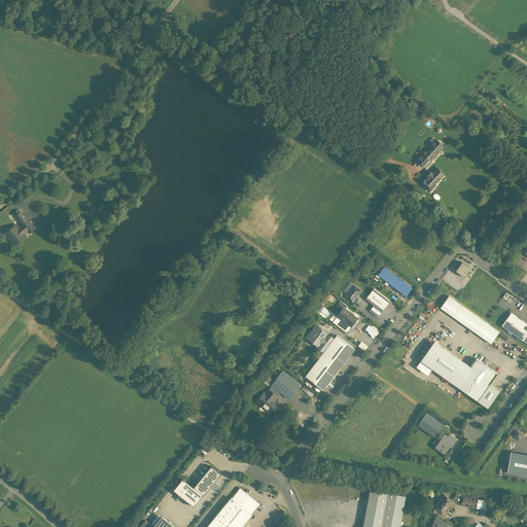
[(417,103),(411,112),(416,115),(423,107),(417,103)]
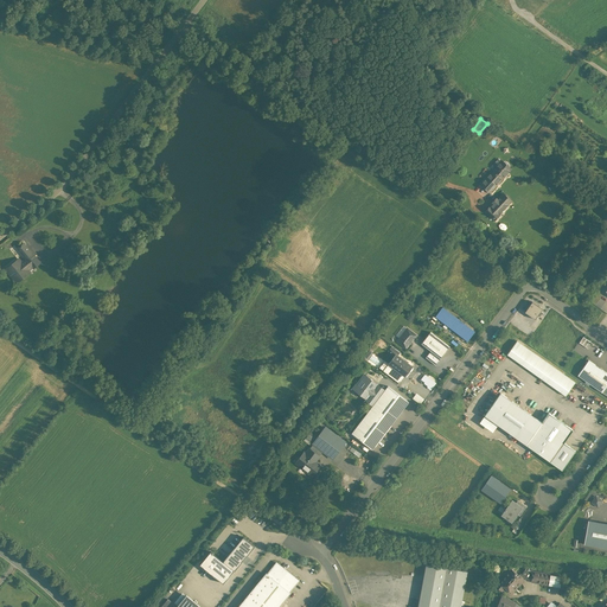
[(502,160),(493,170),(503,178),(511,170),(502,160)]
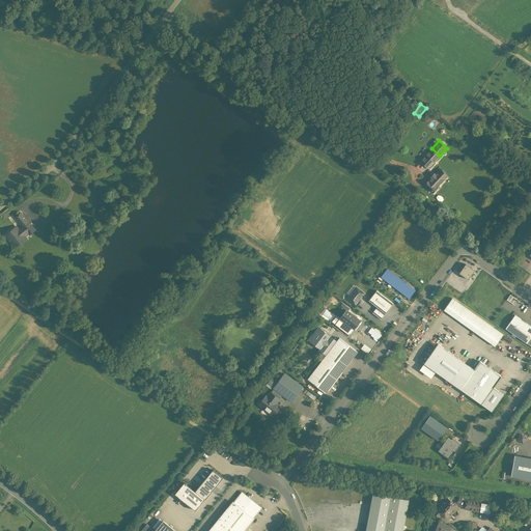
[(431,148),(420,161),(428,168),(440,156),(431,148)]
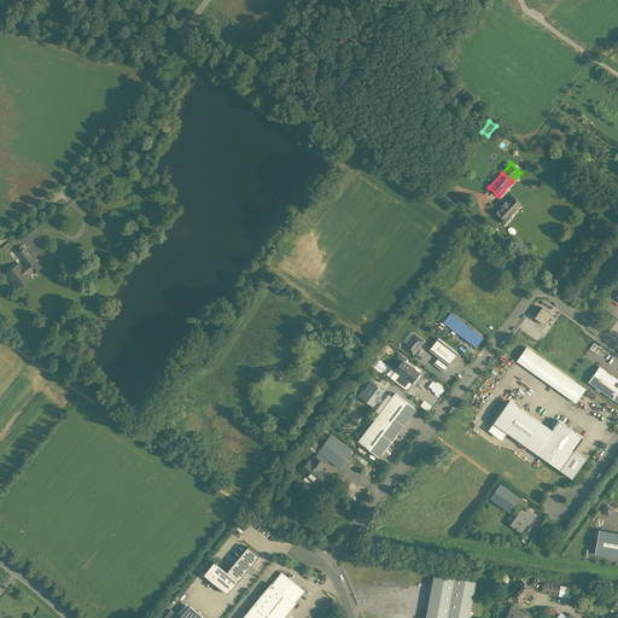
[(512,197),(507,203),(506,202),(502,205),(503,208),(500,210),(494,216),(503,225),(508,219),(520,205),(512,197)]
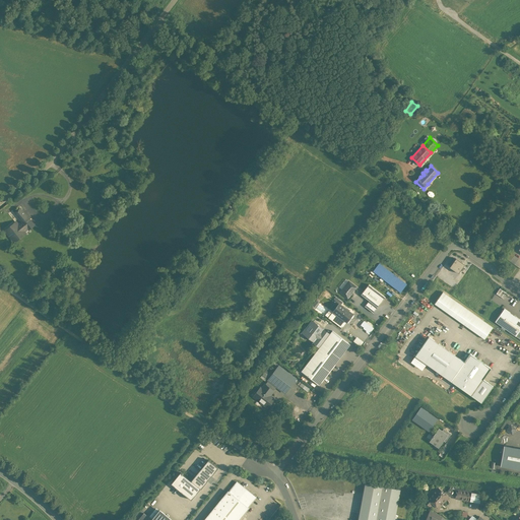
[(120,189),(113,198),(115,199),(116,198),(118,199),(124,192),(120,189)]
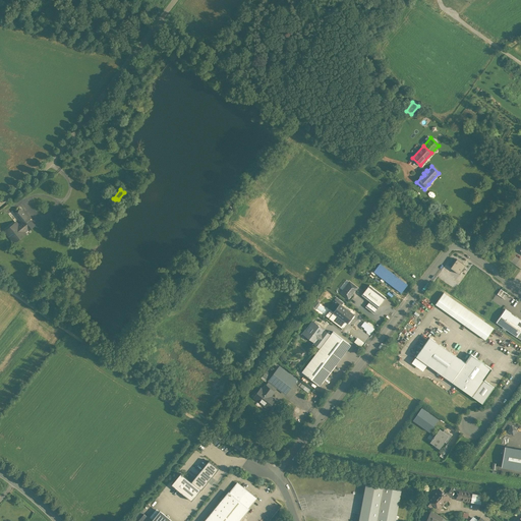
[(29,218),(20,209),(15,214),(21,222),(23,223),(29,218)]
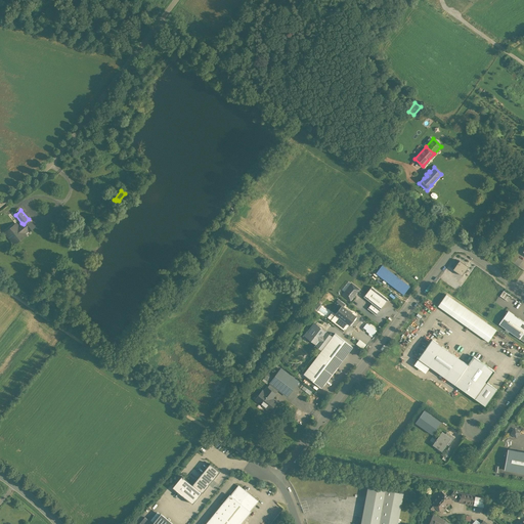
[(16,224),(6,232),(11,238),(13,237),(16,242),(25,234),(24,232),(28,229),(24,224),(22,223),(18,226),(16,224)]
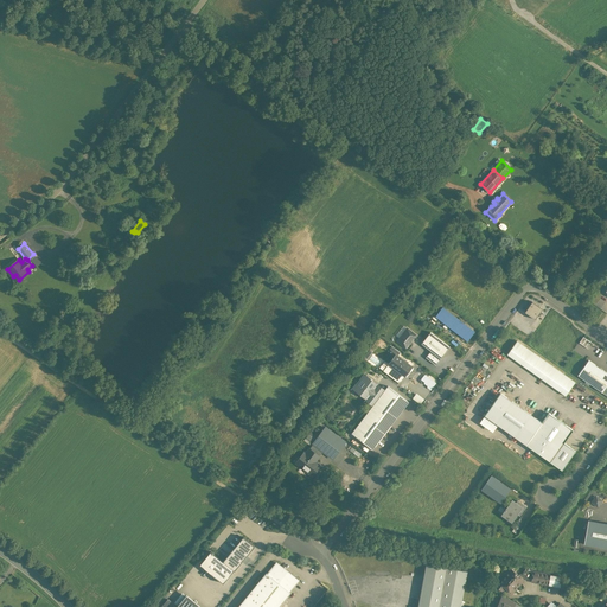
[(541,310),(530,302),(524,312),(535,319),(541,310)]
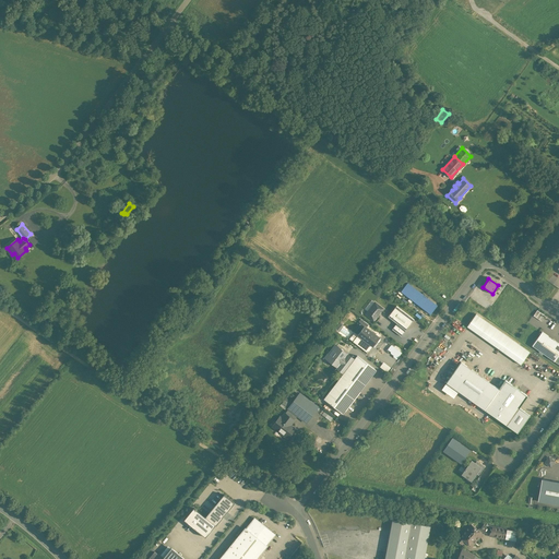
[(437,306),(407,283),(401,292),(430,314),(437,306)]
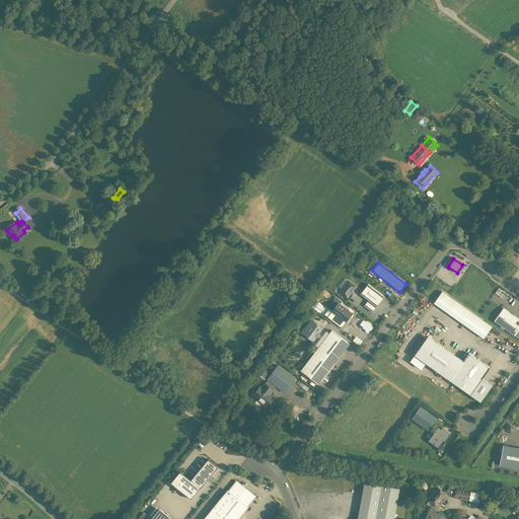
[(349,281),(340,292),(348,297),(356,287),(349,281)]
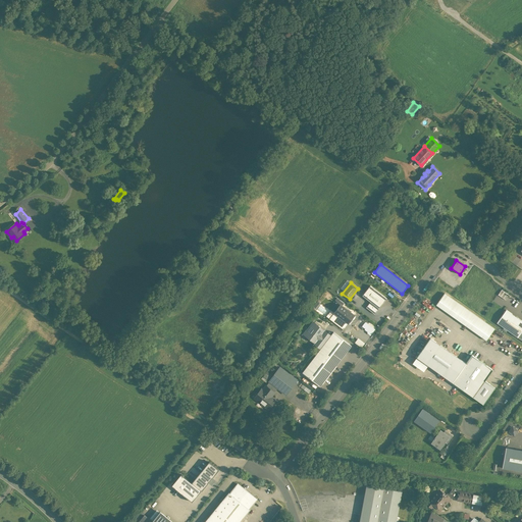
[(386,298),(370,285),(363,296),(371,302),(379,308),(386,298)]
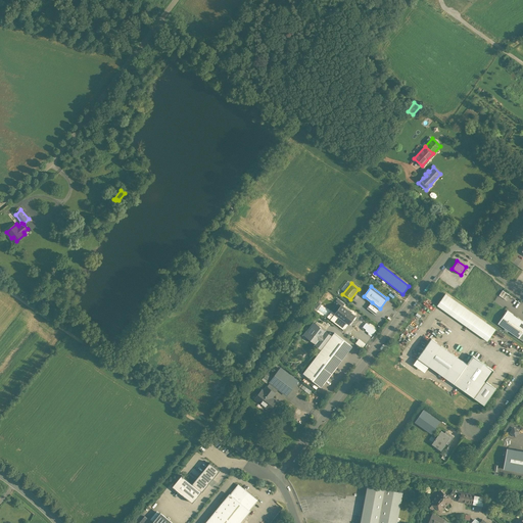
[(503,289),(498,294),(507,300),(510,295),(503,289)]
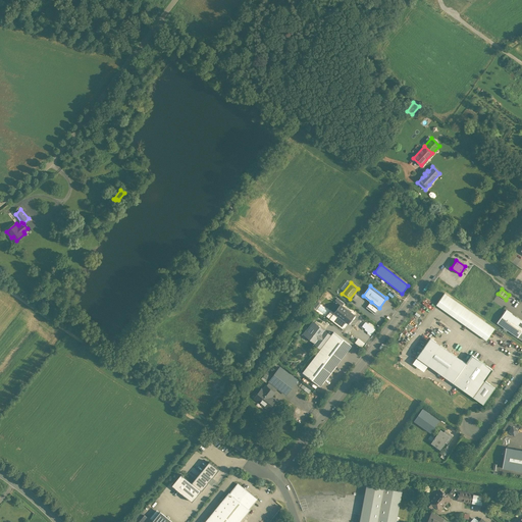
[(435,305),(485,340),(494,328),(444,293),(435,305)]
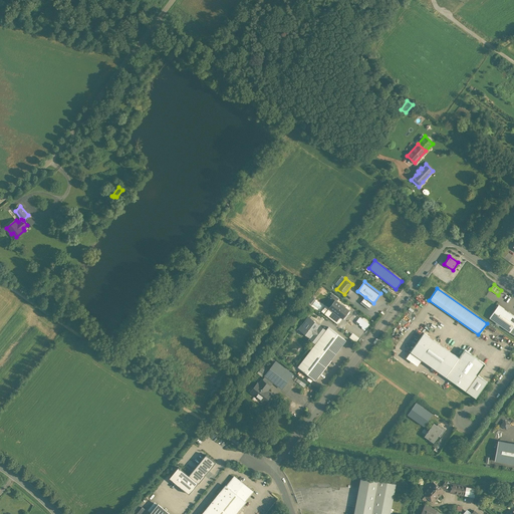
[(332,297),(326,305),(329,308),(335,300),(332,297)]
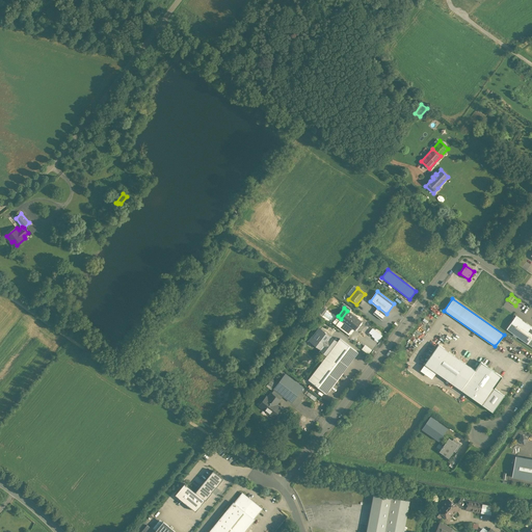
[(387,314),(378,308),(373,313),(382,320),(387,314)]
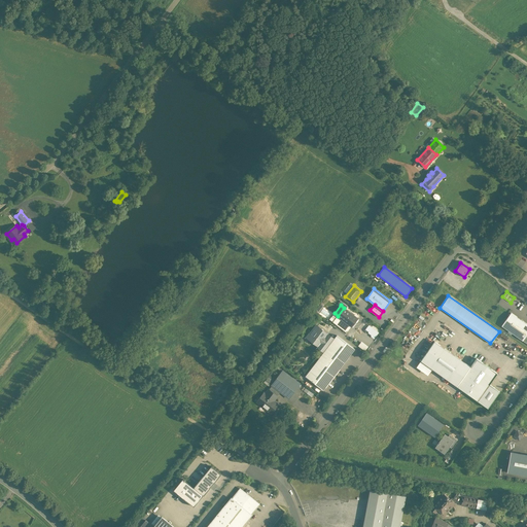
[(358,318),(344,308),(338,316),(352,326),(358,318)]
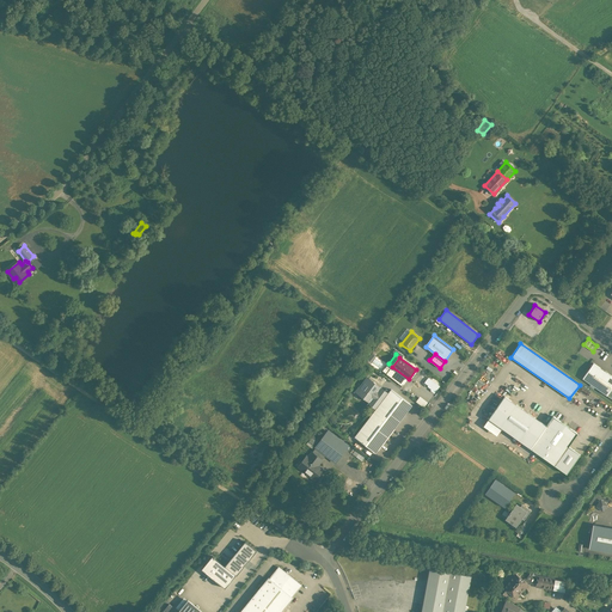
[(611,375),(594,363),(583,379),(611,398),(611,375)]
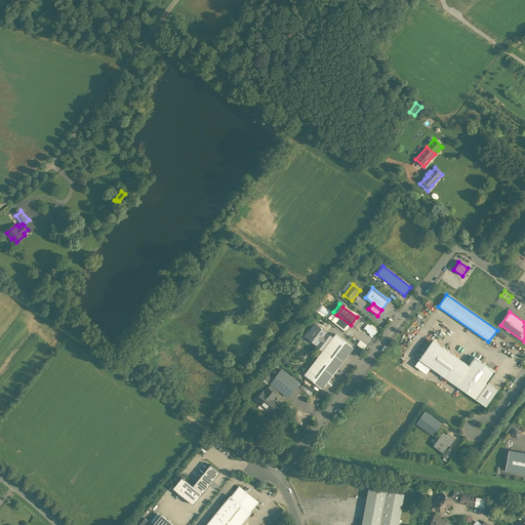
[(363,328),(373,336),(377,331),(368,323),(363,328)]
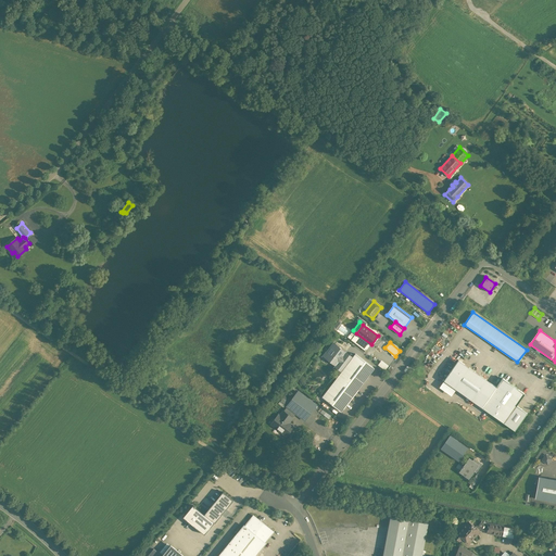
[(342,370),(352,358),(333,344),(324,357),(342,370)]
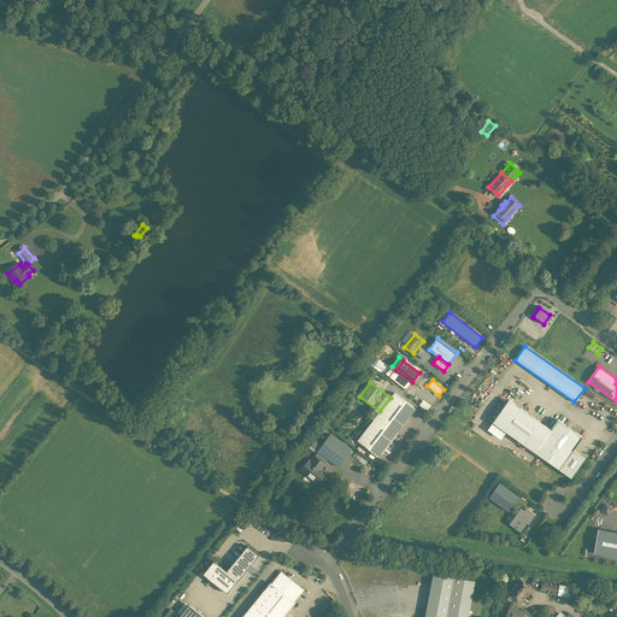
[(380,411),(358,440),(378,457),(416,409),(394,393),(391,398),(380,411)]
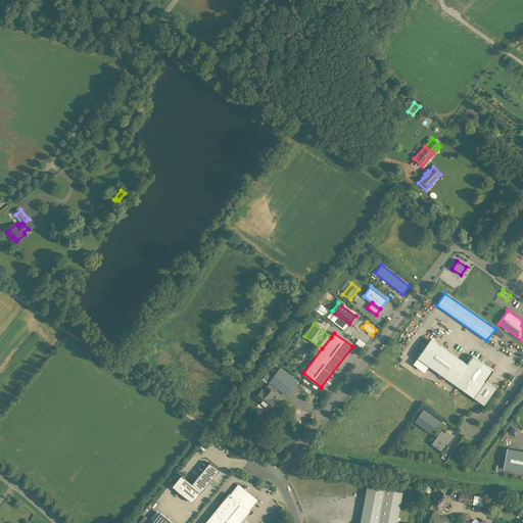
[(359,338),(355,342),(362,347),(366,343),(359,338)]
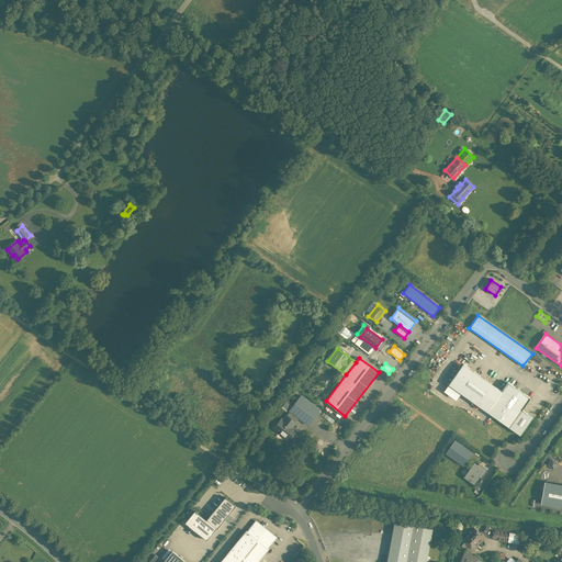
[(447,385),(486,412),(501,392),(461,364),(447,385)]
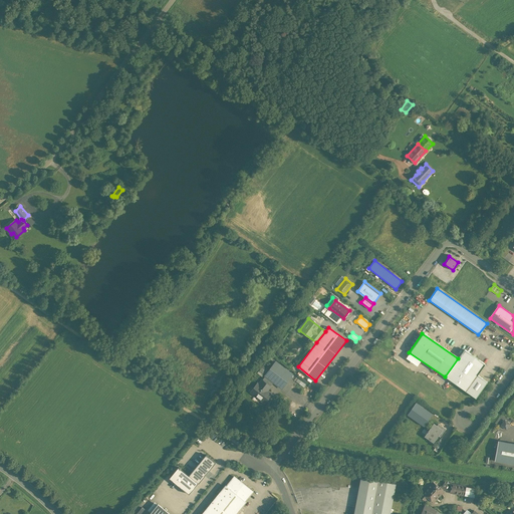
[(466,391),(476,375),(484,364),(464,350),(458,358),(445,376),(466,391)]
